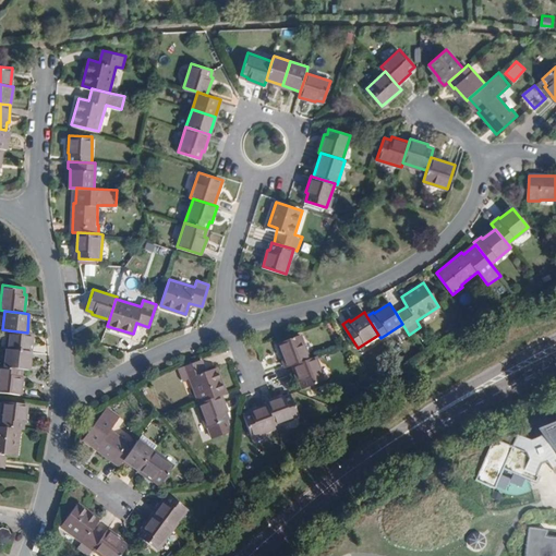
[(9,330),(7,348),(31,351),(33,333),(27,333),(9,330)]
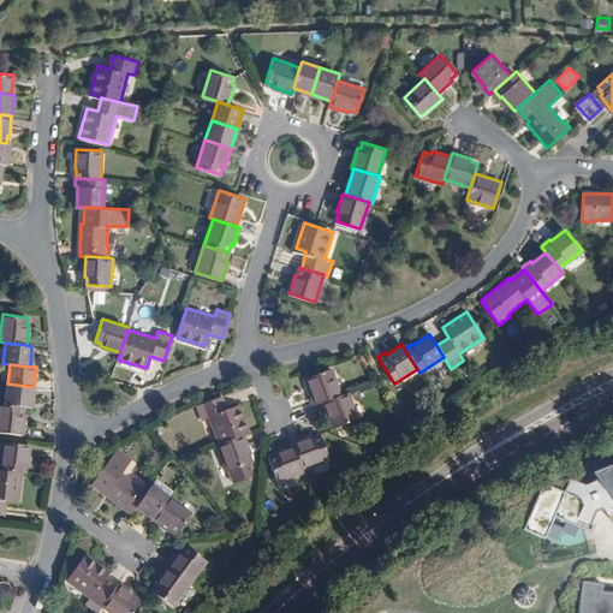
[(307,384),(315,405),(322,403),(340,396),(331,369),(307,378),(307,384)]
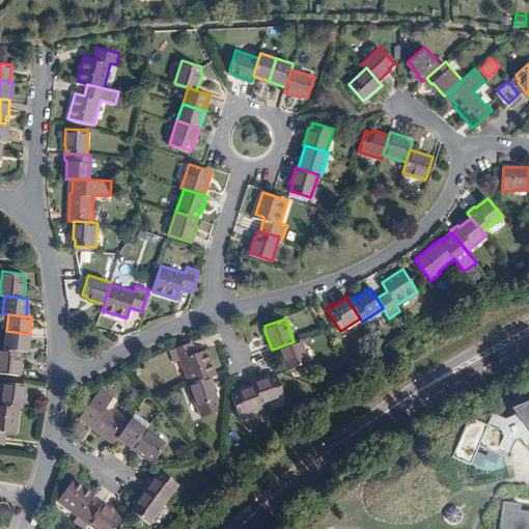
[(6,331),(4,349),(20,350),(27,351),(29,334),(6,331)]
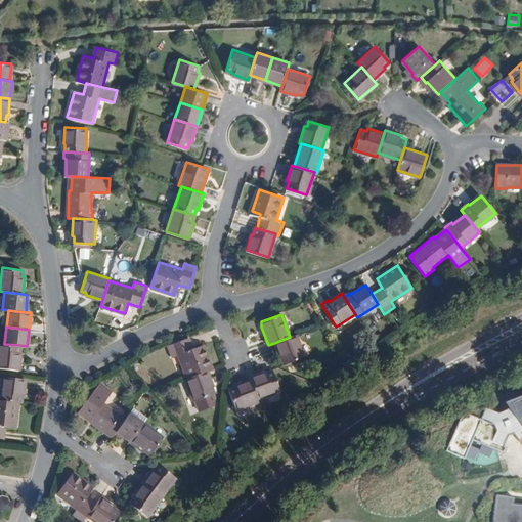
[(274,343),(280,358),(281,358),(284,364),(303,357),(296,335),(290,337),(274,343)]
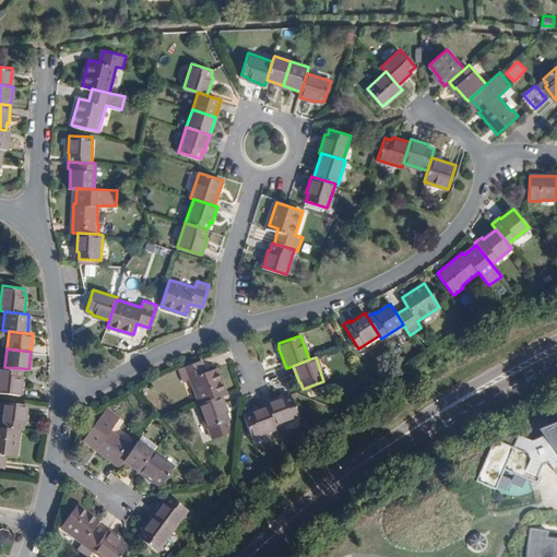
[(190,378),(200,403),(222,394),(226,393),(217,368),(206,372),(202,360),(179,368),(184,381),(190,378)]
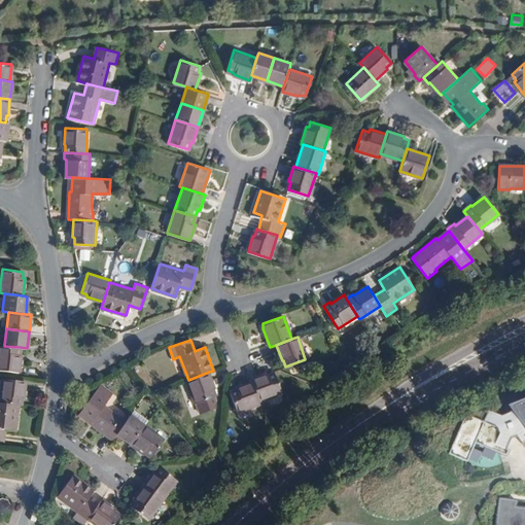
[(0,345),(0,370),(19,372),(21,354),(19,354),(20,347),(4,346),(0,345)]
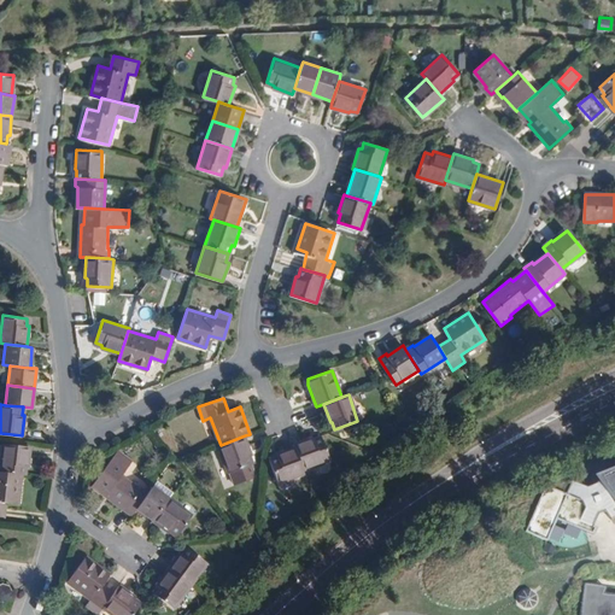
[(218,445),(228,472),(252,463),(250,456),(251,455),(245,435),(221,445),(218,445)]
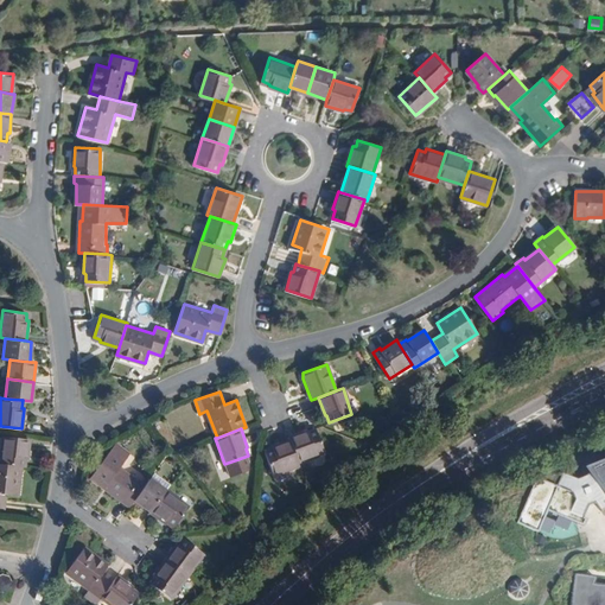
[(291,440),(298,464),(325,456),(318,428),(290,438),(291,440)]
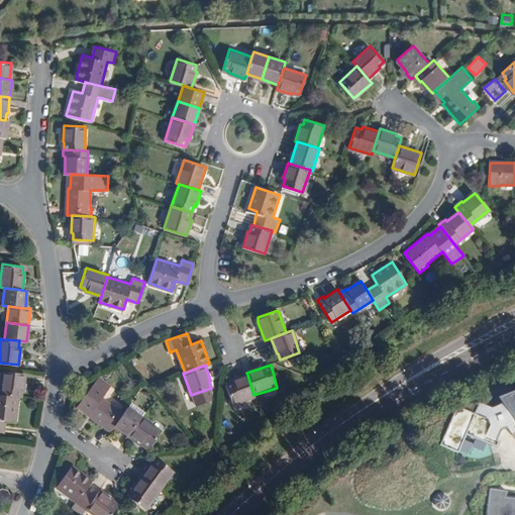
[(3,372),(0,395),(18,397),(20,397),(21,391),(23,391),(24,374),(3,372)]
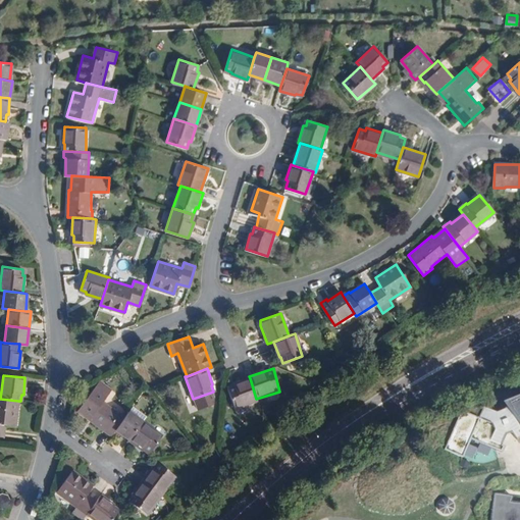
[(228,388),(236,408),(258,400),(256,399),(250,378),(234,384),(234,386),(228,388)]
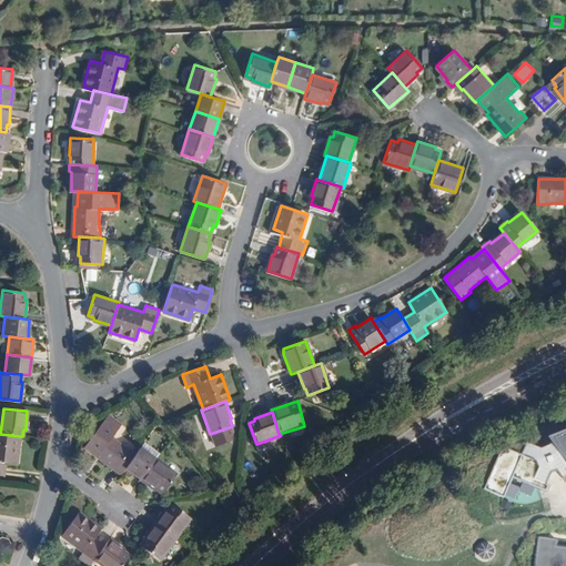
[(98,458),(120,475),(125,468),(133,458),(127,454),(124,456),(108,443),(119,427),(107,418),(83,450),(95,460),(98,458)]
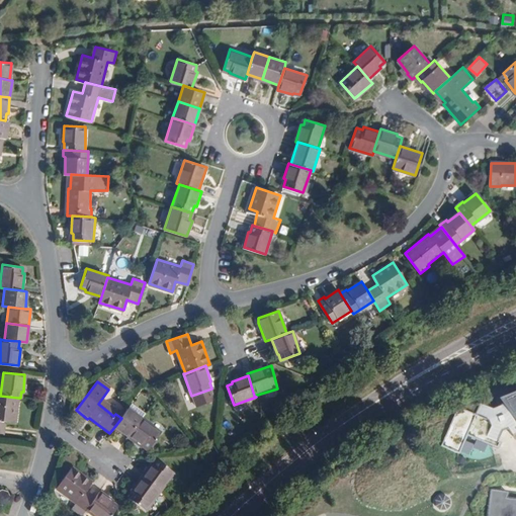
[(479,410),(491,415),(494,420),(493,422),(490,431),(500,435),(504,426),(515,423),(515,392),(509,395),(504,400),(494,404),(484,399),(479,410)]
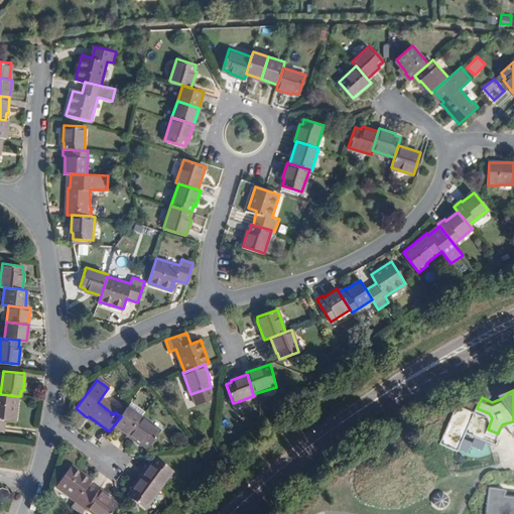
[(0,430),(3,431),(5,419),(15,420),(18,396),(0,394),(0,393),(0,430)]
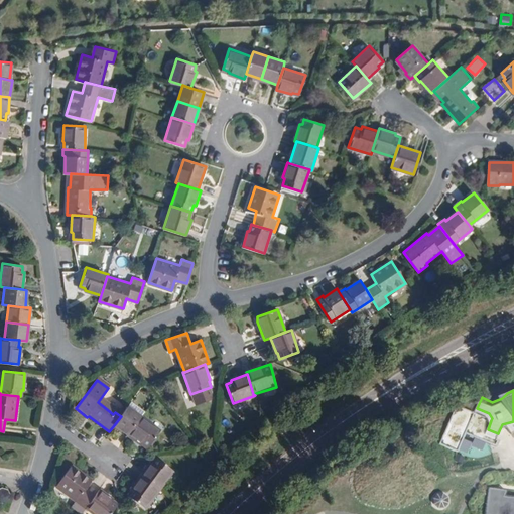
[(489,413),(477,408),(460,401),(443,441),(460,448),(467,431),(497,444),(500,437),(497,435),(498,433),(488,429),(491,420),(492,418),(489,413)]
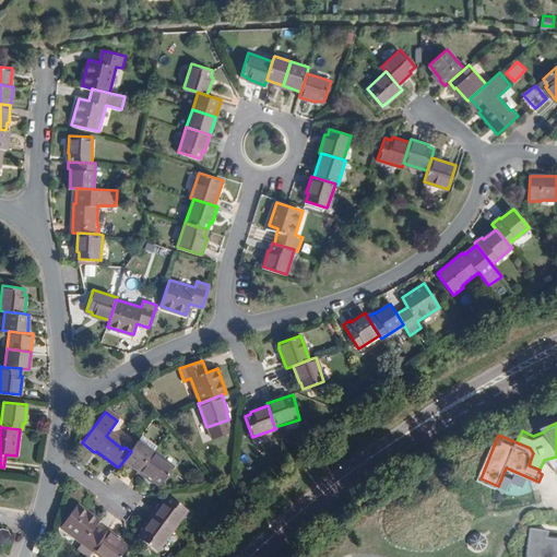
[(131,451),(123,461),(138,471),(152,452),(138,441),(131,451)]
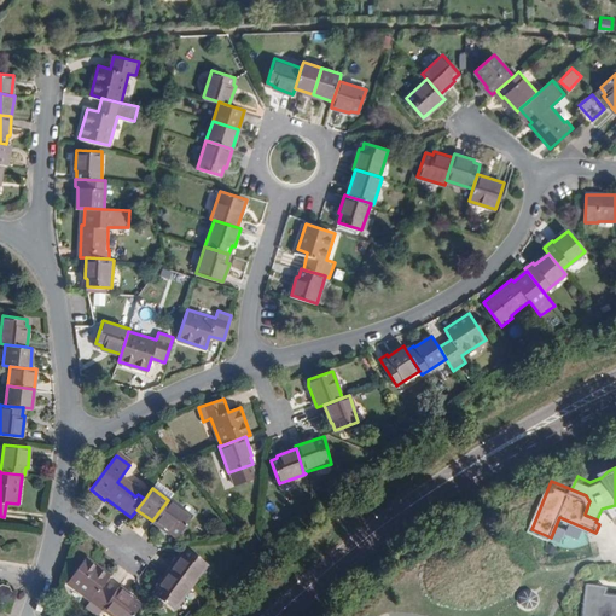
[(168,500),(152,521),(168,533),(172,529),(178,534),(190,517),(168,500)]
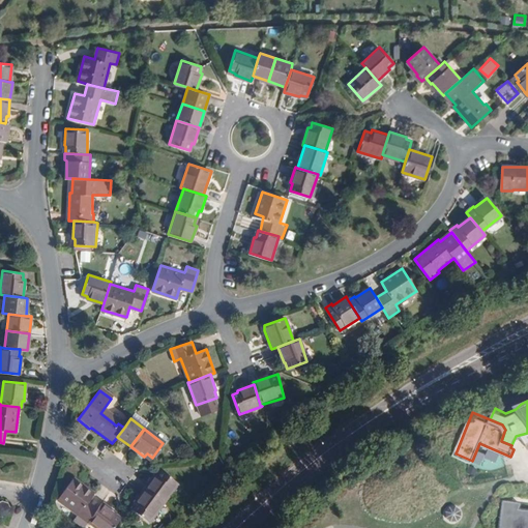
[(154,477),(144,491),(163,504),(176,485),(159,473),(155,478),(154,477)]
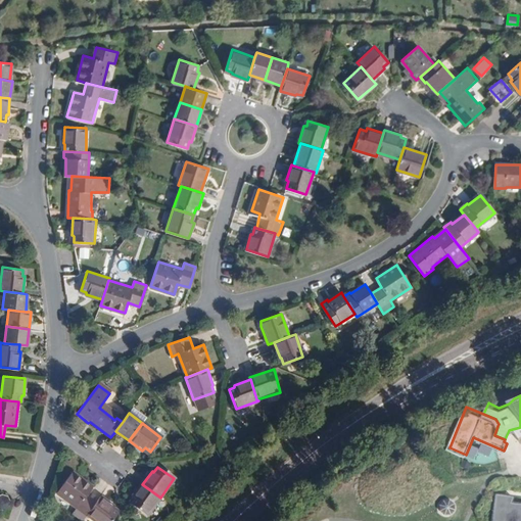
[(59,492),(80,508),(74,516),(79,520),(85,520),(90,515),(98,504),(88,496),(94,488),(74,472),(59,492)]
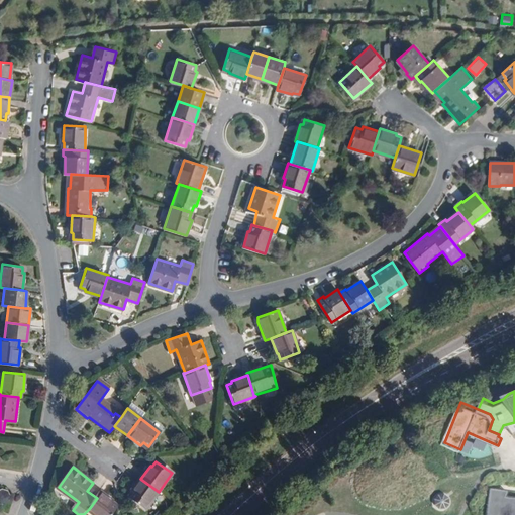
[(132,493),(128,499),(145,511),(159,492),(140,479),(131,492),(132,493)]
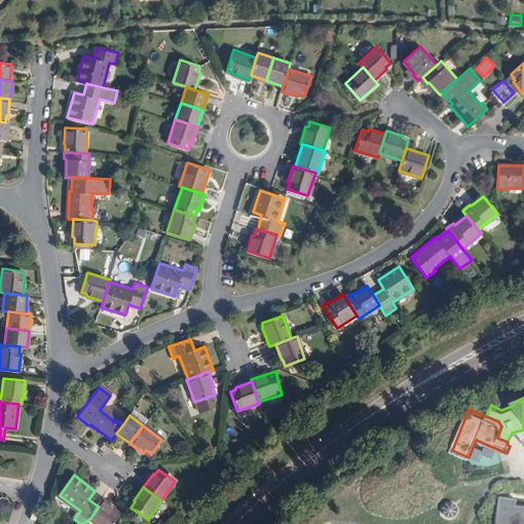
[(498,523),(501,499),(508,500),(508,495),(518,496),(516,501),(517,501),(519,495),(499,492),(495,523),(498,523)]
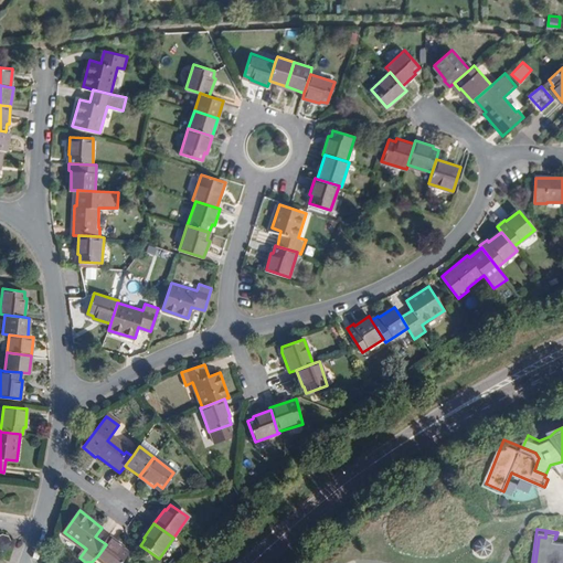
[(562,539),(555,539),(554,539),(556,533),(545,532),(545,538),(539,537),(535,562),(534,562),(562,562),(562,539)]
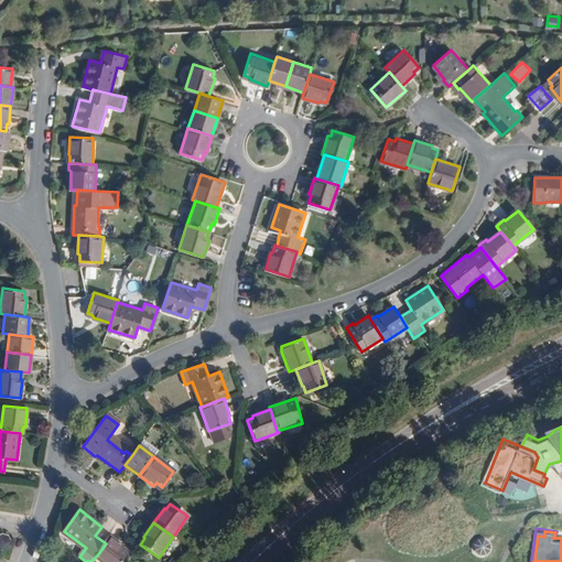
[(482,553),(493,543),(483,533),(473,543),(482,553)]
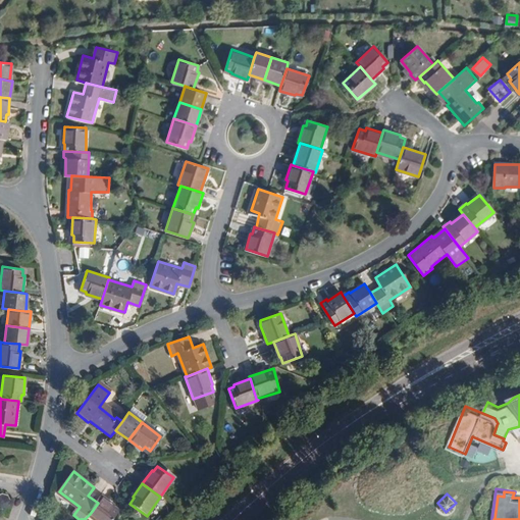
[(0,510),(7,508),(9,503),(7,497),(2,495),(0,495),(0,510)]
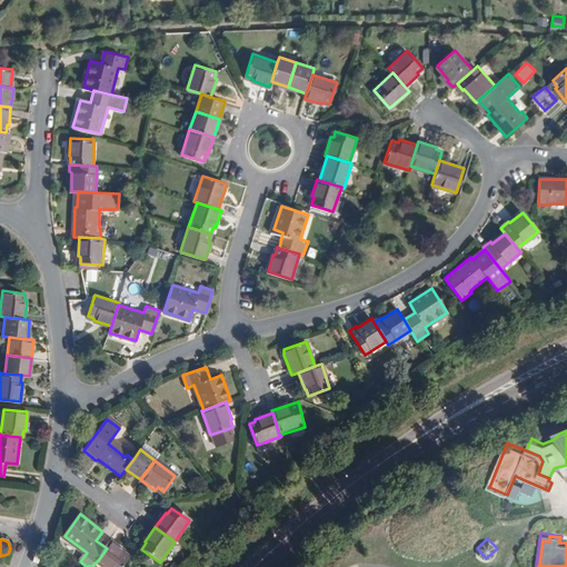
[(107,548),(98,560),(106,566),(123,566),(130,558),(125,554),(126,553),(111,541),(107,548)]
